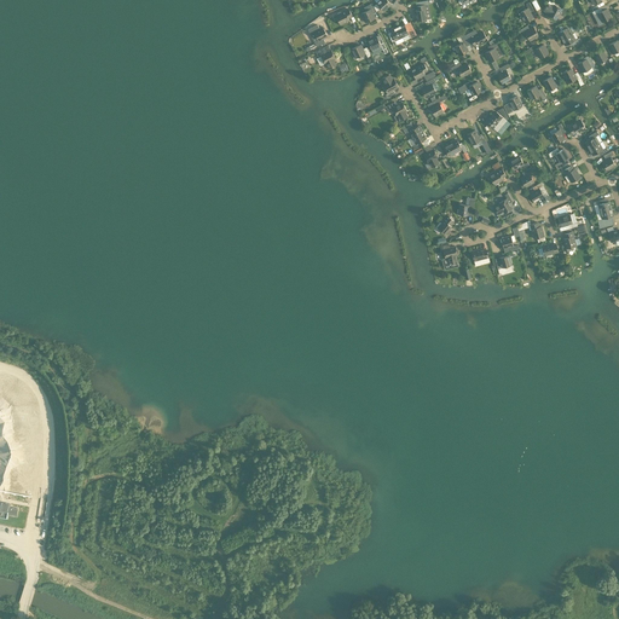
[(388,0),(387,0),(380,0),(377,4),(383,11),(391,4),(388,0)]
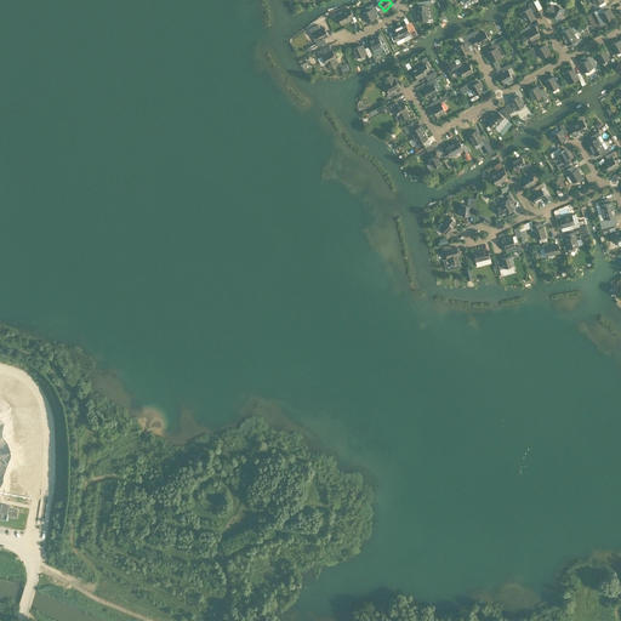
[(431,4),(429,0),(417,3),(417,6),(419,11),(416,11),(419,21),(428,20),(426,5),(431,4)]
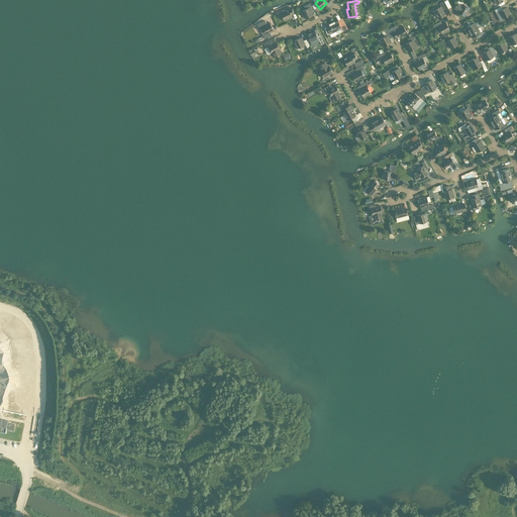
[(441,9),(444,7),(442,2),(439,3),(441,6),(437,8),(436,6),(432,9),(434,13),(435,12),(438,19),(445,15),(442,10),(441,9)]
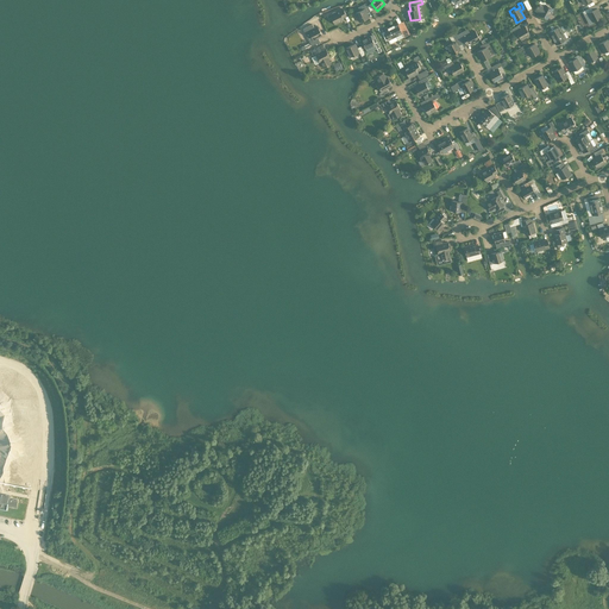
[(363,5),(365,8),(356,13),(359,22),(369,18),(366,13),(370,12),(366,4),(363,5)]
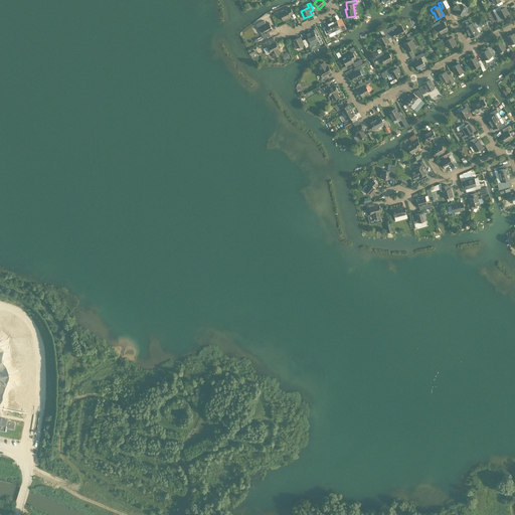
[(472,6),(469,5),(468,7),(461,4),(460,5),(456,3),(453,9),(457,11),(457,12),(463,16),(466,11),(469,13),(472,6)]
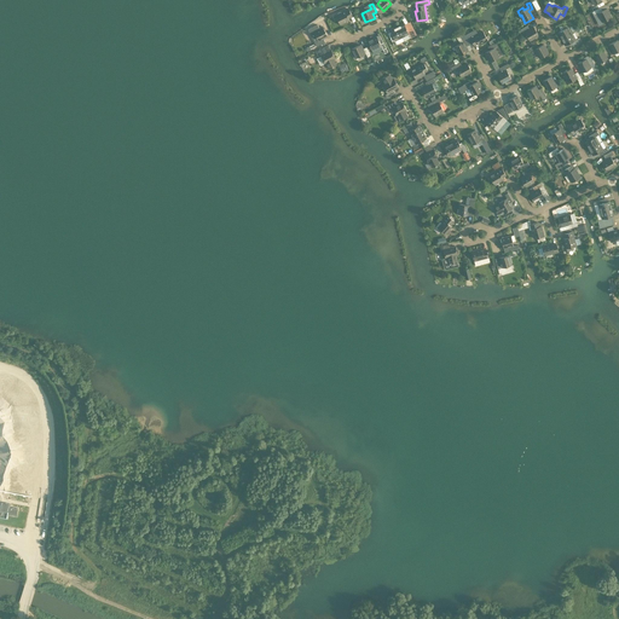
[(597,13),(602,22),(611,17),(607,9),(602,11),(601,7),(593,12),(594,15),(597,13)]
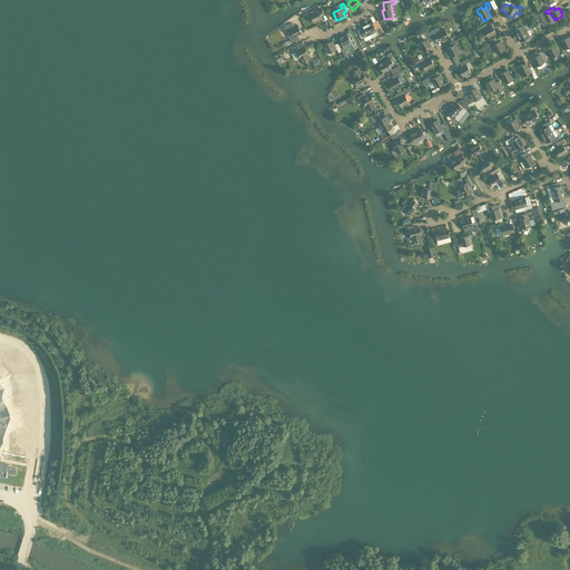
[(322,19),(321,17),(324,15),(321,8),(310,15),(313,22),(322,19)]
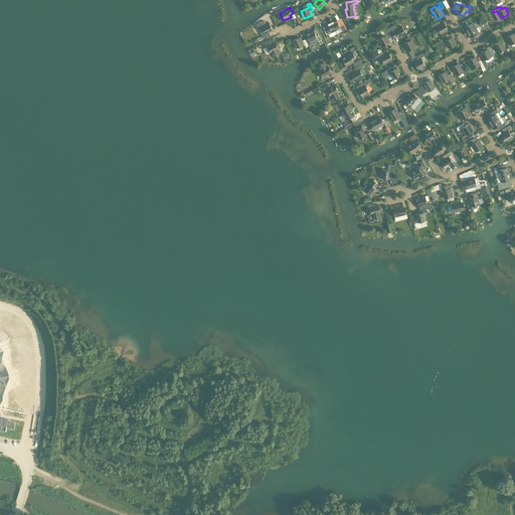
[(469,24),(464,27),(467,32),(476,28),(480,25),(477,20),(476,20),(475,18),(468,22),(469,24)]
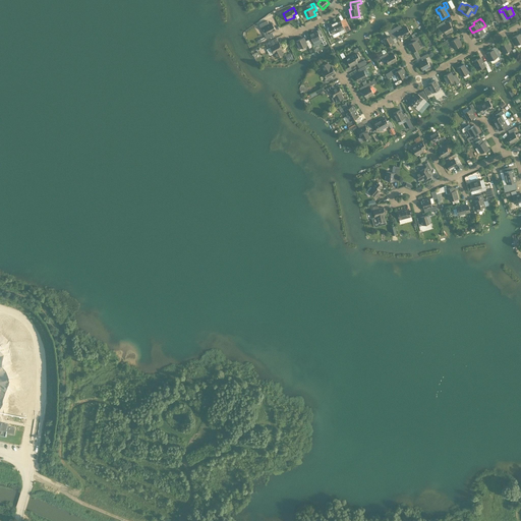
[(340,19),(334,22),(338,32),(344,29),(346,32),(348,31),(344,21),(341,23),(340,19)]
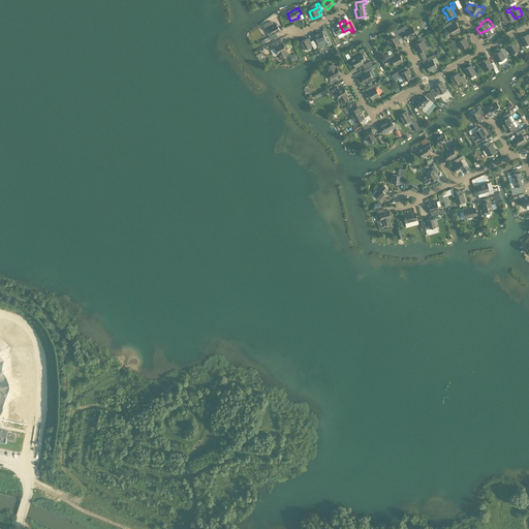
[(453,35),(460,30),(456,23),(453,25),(450,22),(443,26),(445,31),(449,29),(453,35)]
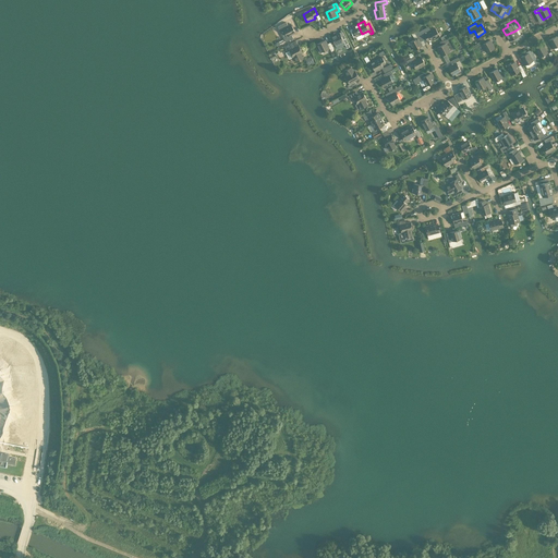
[(354,32),(351,34),(355,41),(359,39),(356,36),(362,34),(358,24),(352,27),(354,32)]
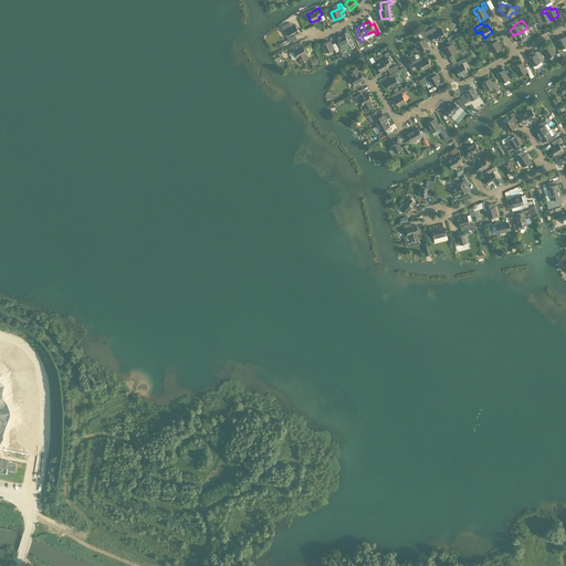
[(292,38),(287,40),(290,43),(297,39),(295,35),(300,33),(295,25),(287,29),(292,38)]
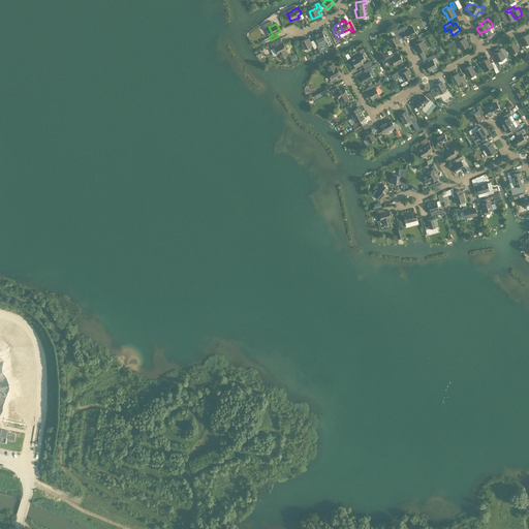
[(416,34),(412,27),(402,33),(405,38),(408,37),(409,38),(416,34)]
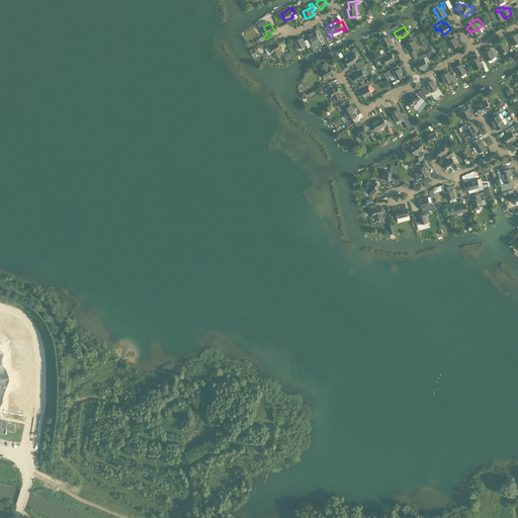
[(387,28),(384,30),(387,35),(380,39),(384,47),(392,42),(390,39),(393,37),(390,30),(387,28)]
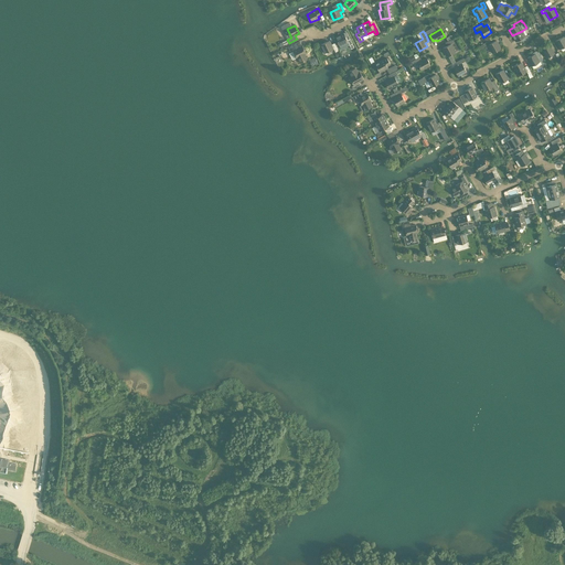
[(523,42),(530,38),(529,34),(525,36),(522,31),(512,35),(515,42),(521,39),(523,42)]
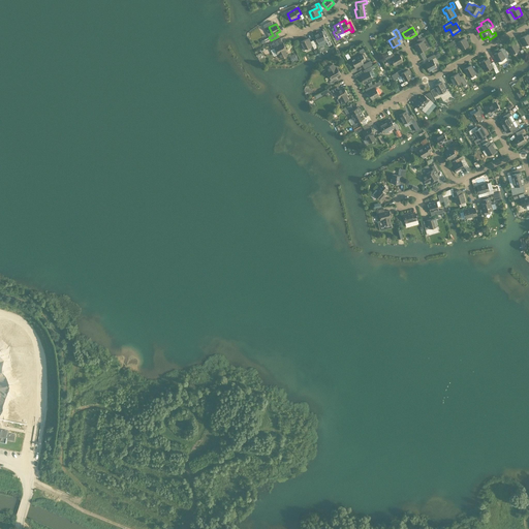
[(324,30),(314,34),(318,43),(327,39),(328,41),(329,41),(324,30)]
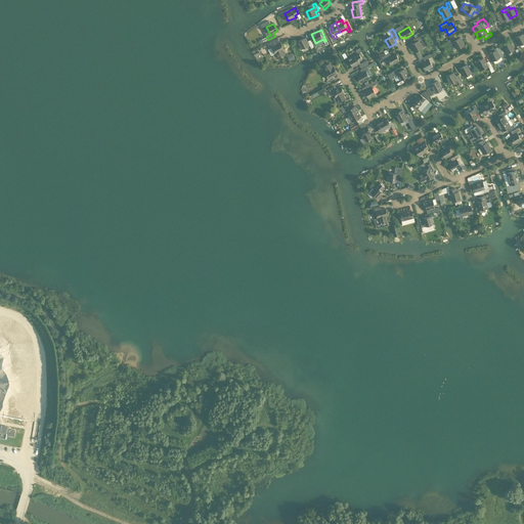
[(519,45),(523,42),(523,36),(523,34),(515,38),(519,45)]
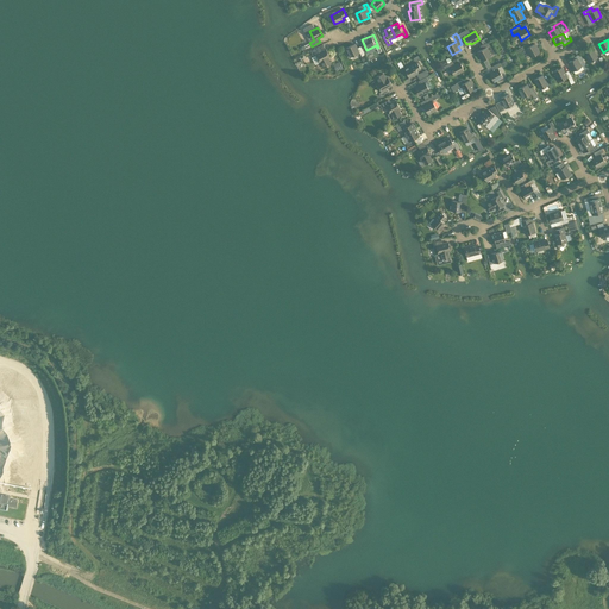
[(490,45),(488,42),(479,46),(482,50),(477,52),(482,61),(491,56),(487,48),(490,45)]
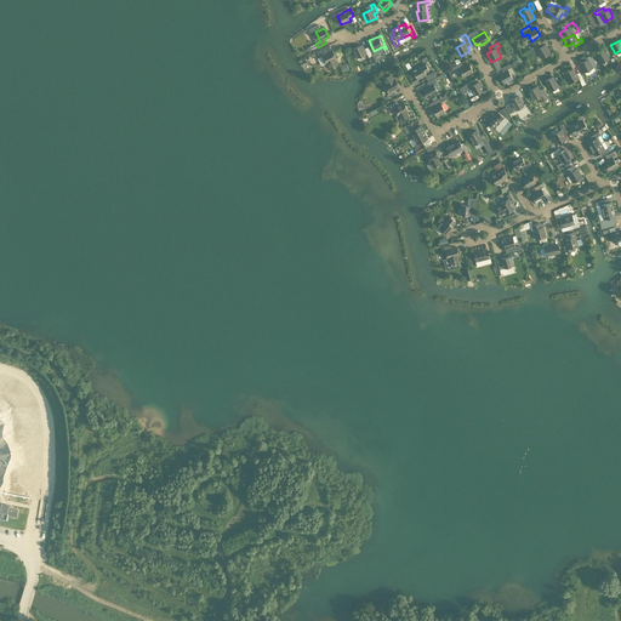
[(539,44),(534,46),(531,49),(533,51),(536,50),(541,58),(550,53),(545,45),(541,47),(539,44)]
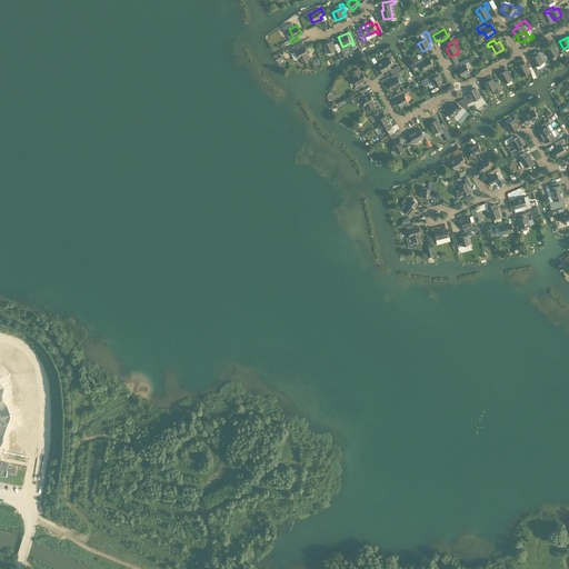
[(336,49),(338,52),(340,51),(341,51),(337,43),(333,45),(331,41),(323,45),(327,53),(336,49)]
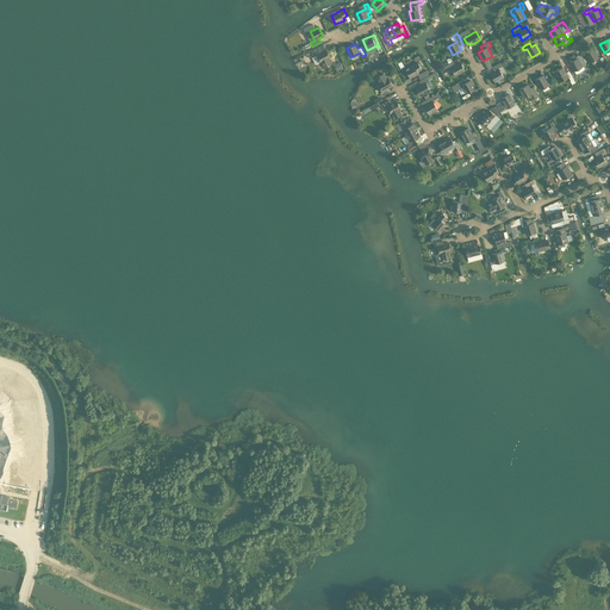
[(593,48),(585,53),(591,62),(598,58),(593,48)]
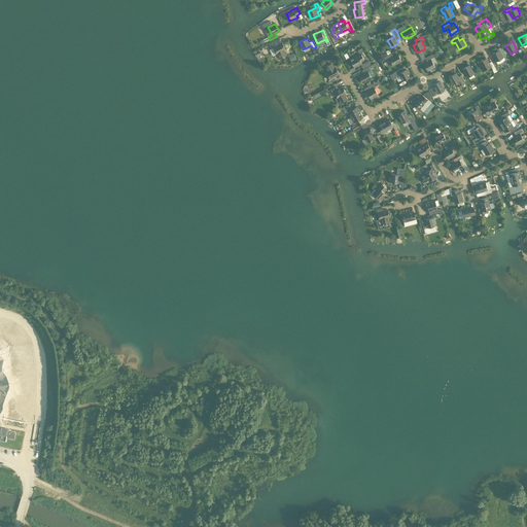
[(284,50),(285,49),(282,43),(278,45),(277,42),(270,45),(271,48),(273,47),(275,50),(271,51),(273,56),(277,55),(278,54),(280,59),(286,56),(284,50)]
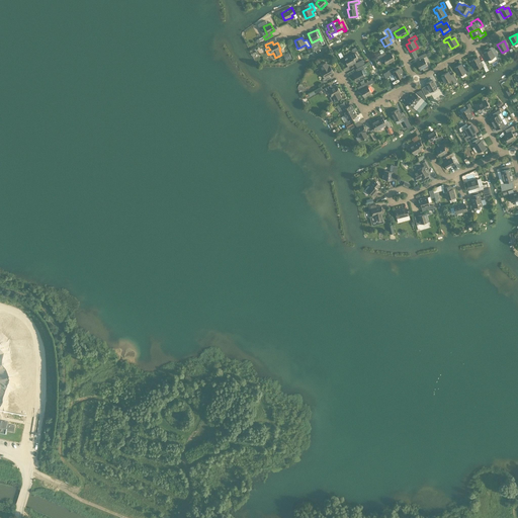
[(488,61),(495,56),(497,60),(500,58),(496,51),(493,53),(491,49),(484,53),(488,61)]
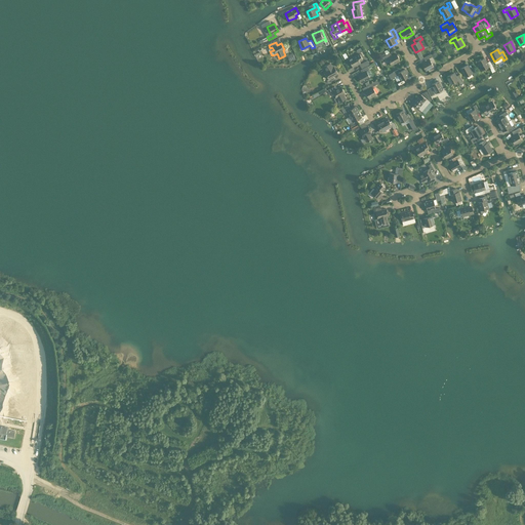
[(359,62),(363,59),(359,53),(349,59),(353,67),(360,63),(359,62)]
